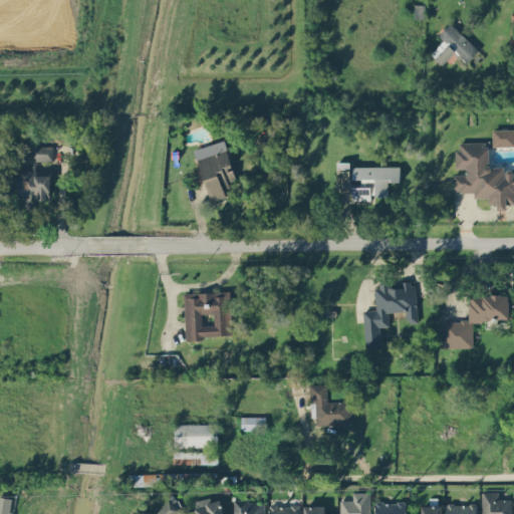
[(438,34),(445,41),(433,53),(442,63),(455,50),(466,61),(478,49),(451,21),(438,34)]
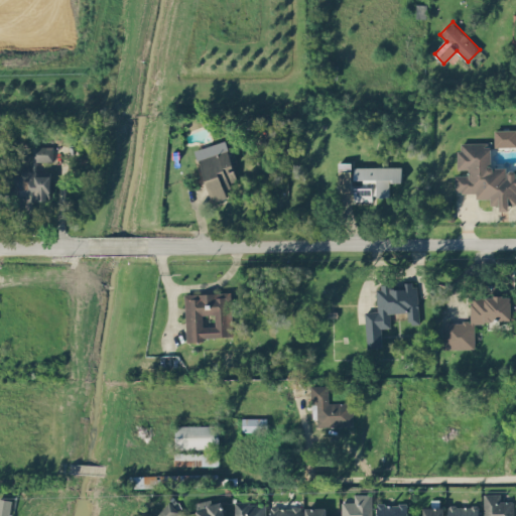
[(515,128),(494,129),(495,147),(515,146),(515,128)]
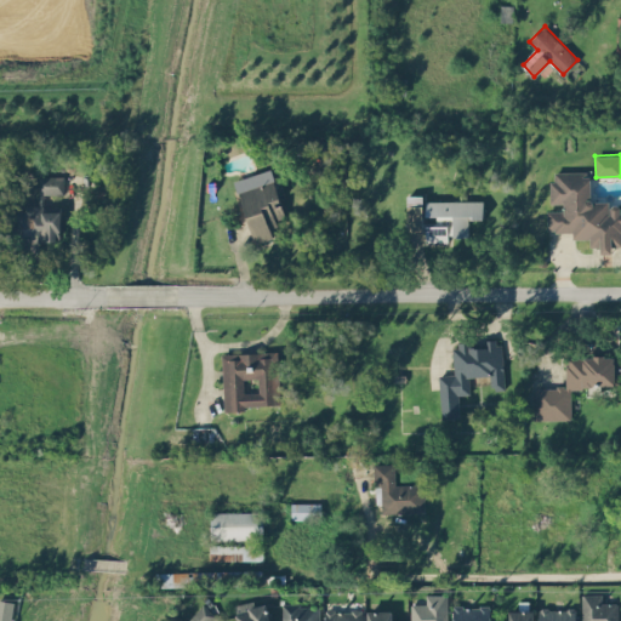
[(238,192),(254,241),(277,234),(273,223),(286,218),(271,169),(246,177),(250,188),(238,192)]
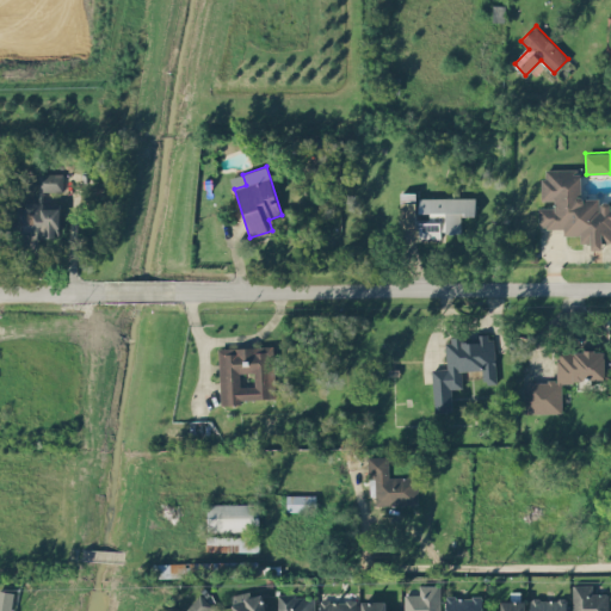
[(539,227),(562,226),(563,235),(580,235),(580,245),(610,245),(610,202),(580,202),(579,167),(538,167),(539,227)]
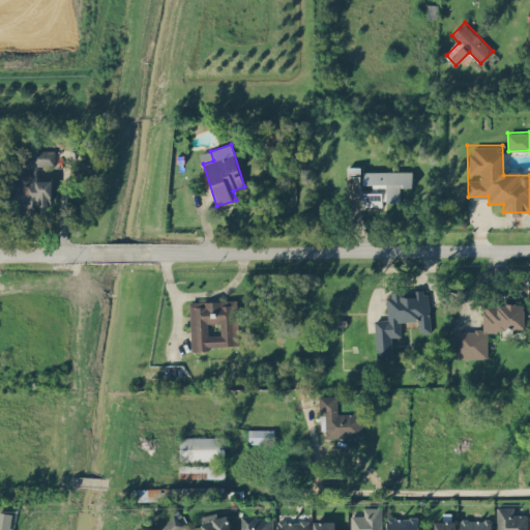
[(34,146),(34,165),(54,165),(54,146),(34,146)]
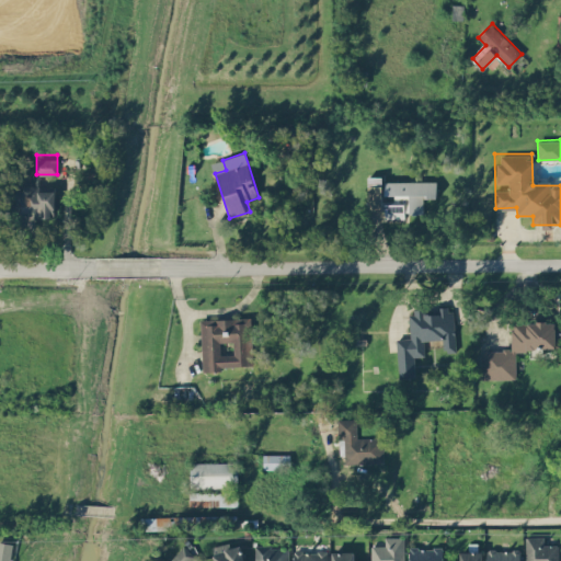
[(367,209),(385,208),(385,216),(424,216),(424,199),(437,198),(436,180),(381,181),(381,175),(367,175),(367,209)]
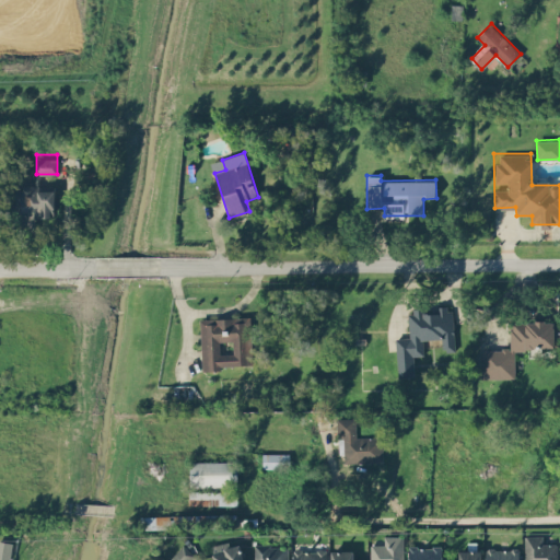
[(54,216),(54,185),(14,185),(14,223),(37,223),(37,216),(54,216)]
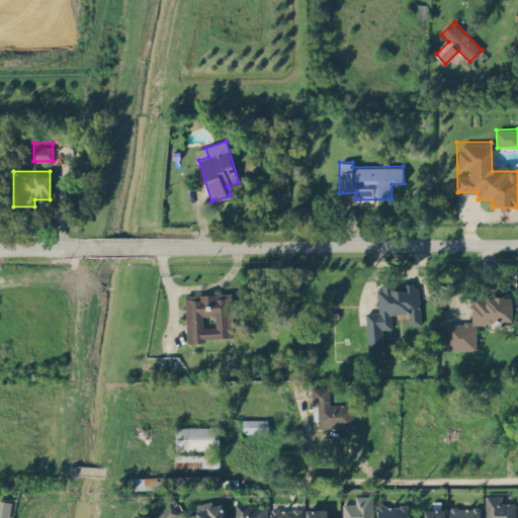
[(367,347),(382,347),(381,328),(393,328),(392,314),(409,313),(409,323),(420,323),(419,282),(377,283),(377,312),(367,312),(367,347)]
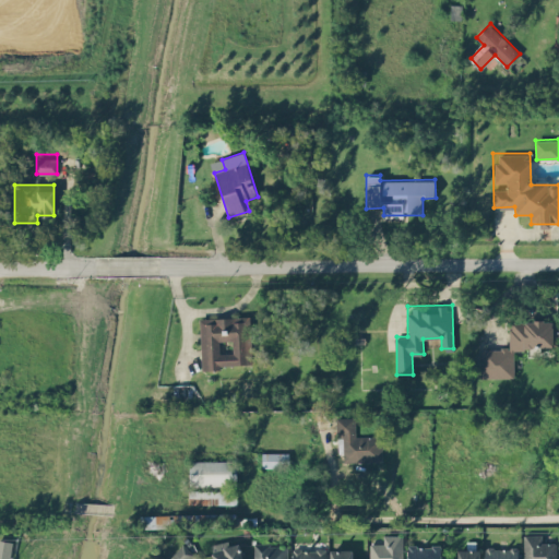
[(199,317),(201,367),(253,366),(251,314),(199,317)]
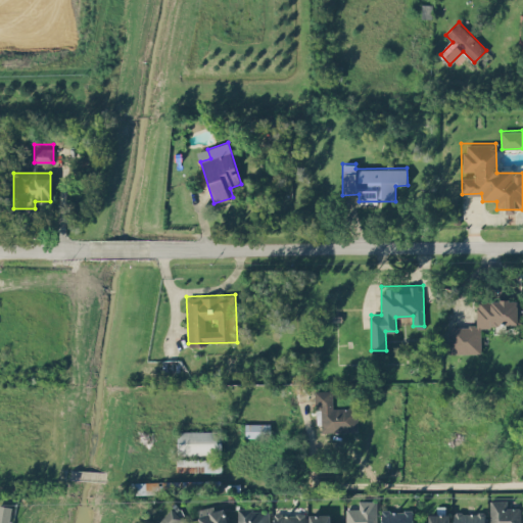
[(481,352),(480,326),(522,325),(522,298),(475,298),(475,325),(449,325),(450,352),(481,352)]
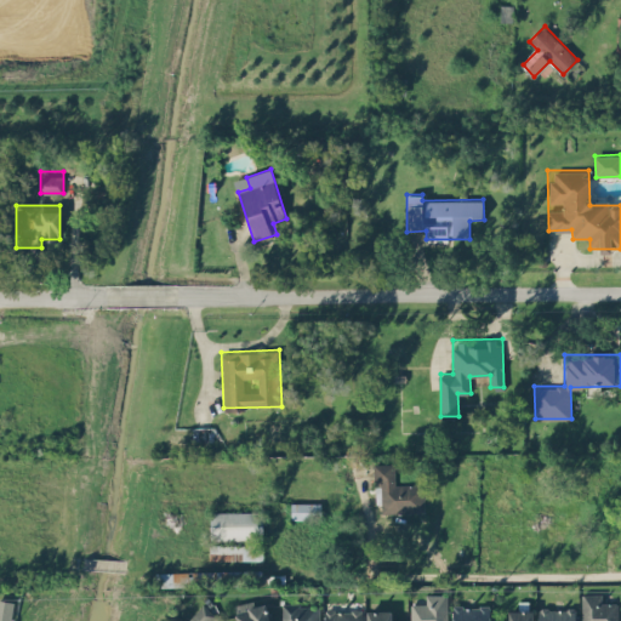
[(374,462),(375,502),(383,502),(383,512),(422,511),(421,484),(397,485),(396,461),(374,462)]
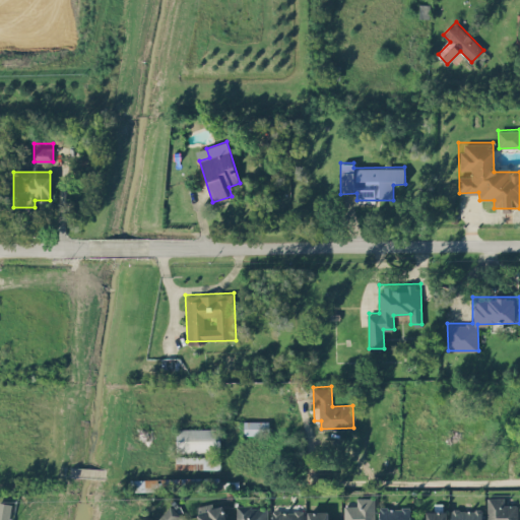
[(268,420),(244,420),(244,436),(268,436),(268,420)]
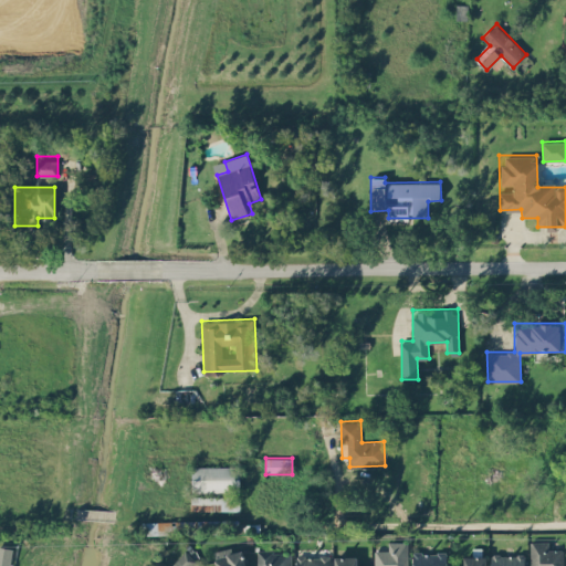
[(239,465),(191,465),(191,491),(239,491),(239,465)]
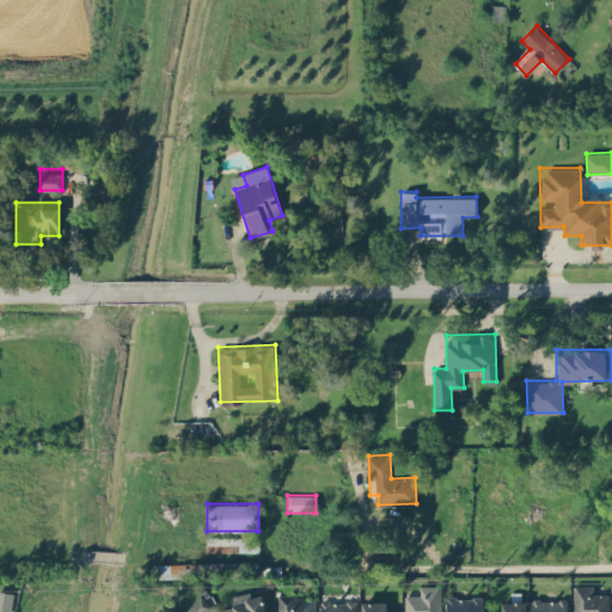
[(207,551),(258,551),(258,534),(207,534),(207,551)]
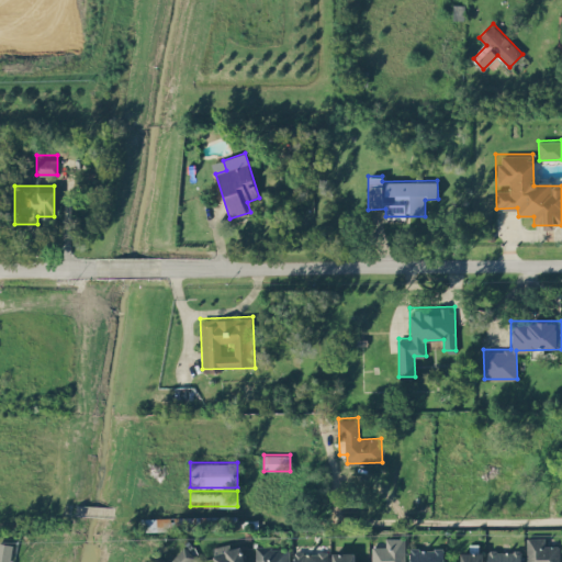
[(238,516),(141,516),(141,529),(238,529),(238,516)]
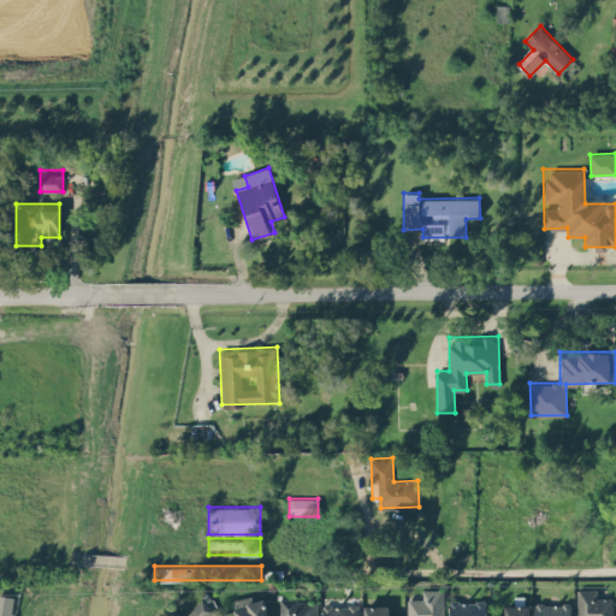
[(444,615),(444,587),(419,587),(419,600),(407,600),(407,615),(444,615)]
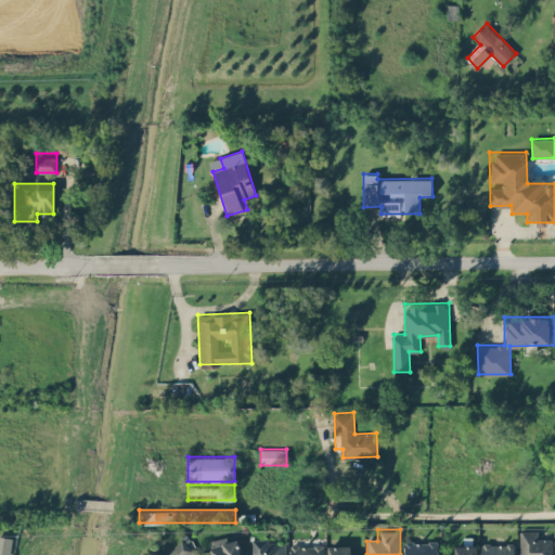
[(553,554),(553,540),(541,540),(541,529),(519,529),(519,554),(553,554)]
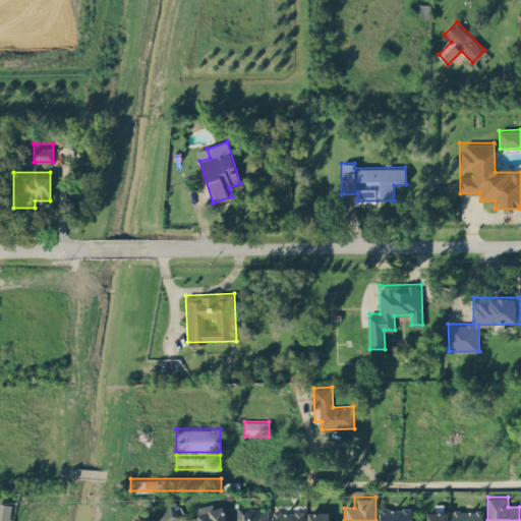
[(0,520),(8,520),(11,504),(0,502),(0,520)]
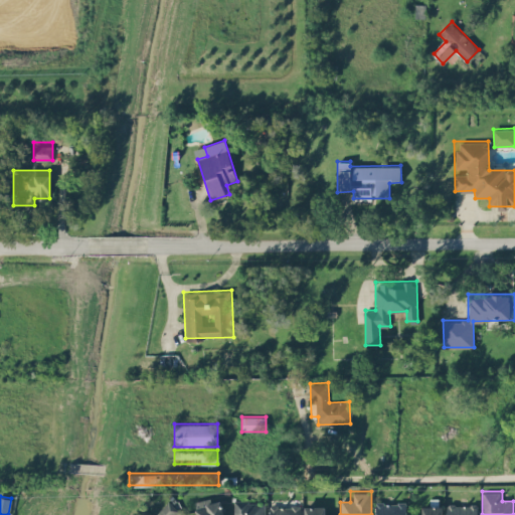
[(222,514),(218,496),(194,502),(197,514),(222,514)]
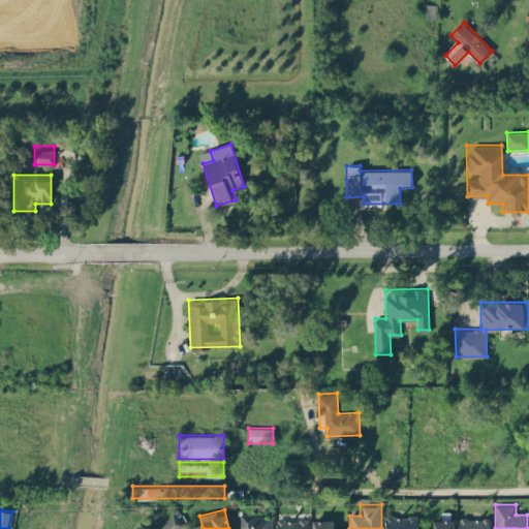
[(272,528),(272,512),(241,512),(241,528),(272,528)]
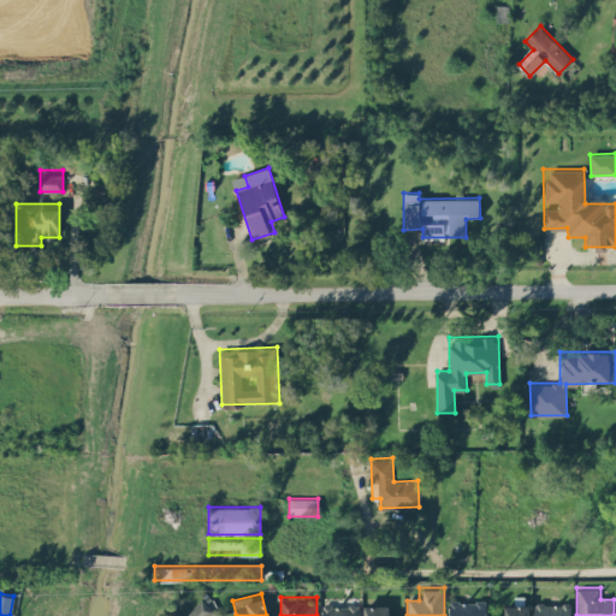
[(209,615),(214,612),(203,598),(182,615),(209,615)]
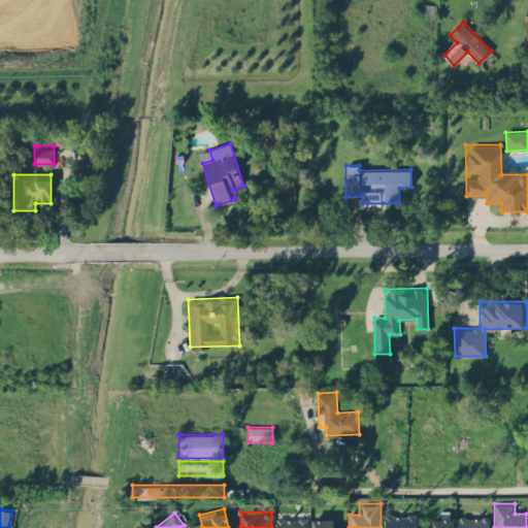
[(416,527),(416,514),(385,514),(385,527),(416,527)]
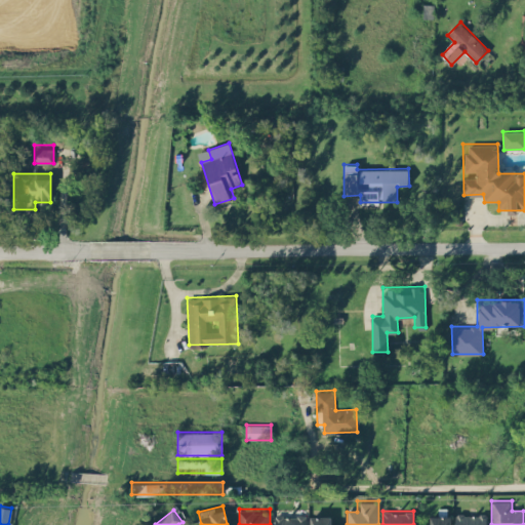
[(419,524),(450,524),(450,513),(430,513),(430,524),(419,524)]
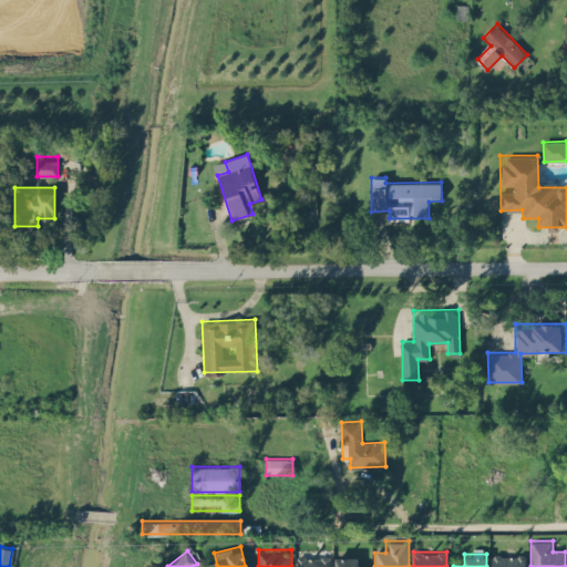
[(525,566),(525,554),(492,554),(492,566),(525,566)]
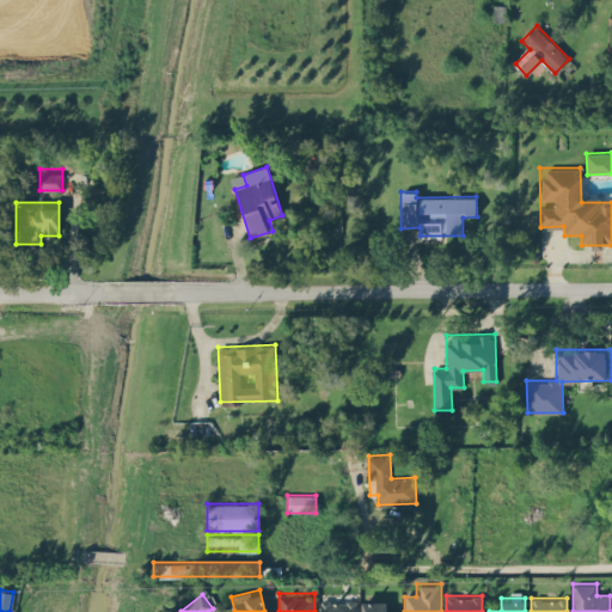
[(356,611),(356,600),(320,600),(320,611),(356,611)]
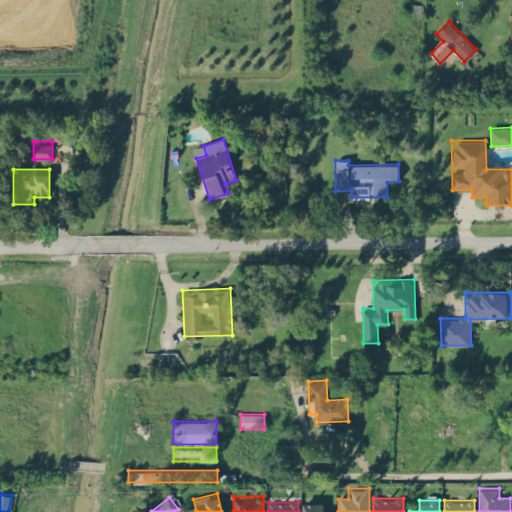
[(323,511),(323,502),(303,502),(303,511),(323,511)]
